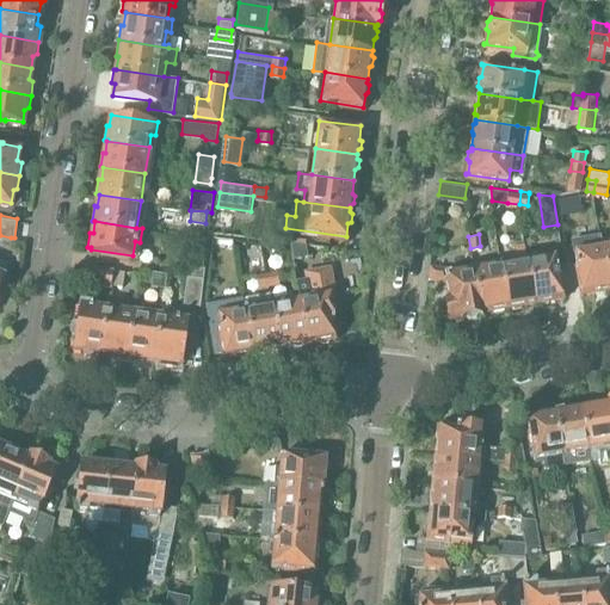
[(601,235),(573,240),(574,249),(583,294),(584,292),(583,290),(595,289),(596,289),(598,290),(605,289),(607,286),(609,285),(609,278),(603,245),(602,238),(601,235)]
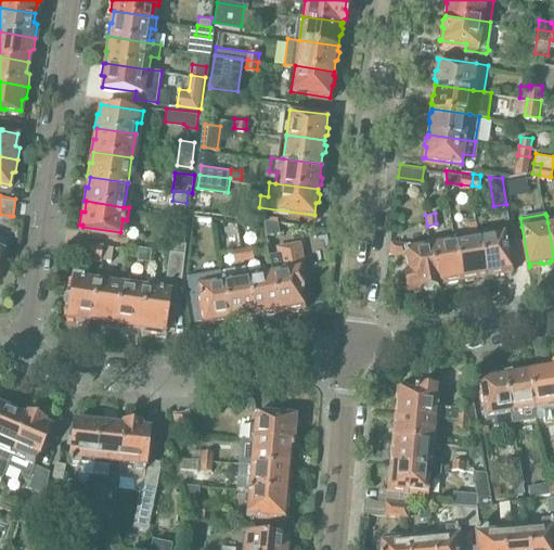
[(486,271),(480,234),(478,224),(469,226),(472,235),(455,239),(462,276),(465,276),(466,278),(474,276),(475,273),(486,271)]
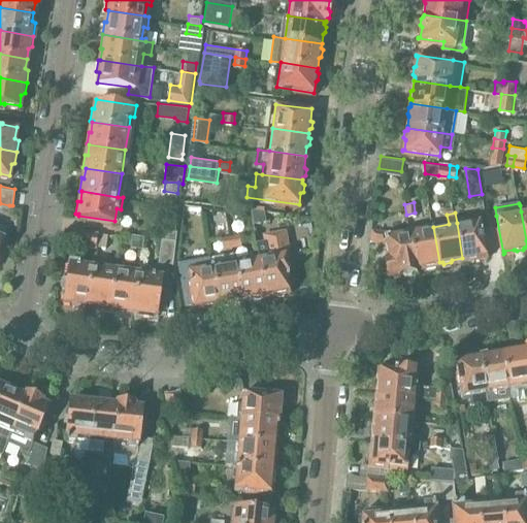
[(487,256),(481,219),(457,223),(462,258),(465,258),(467,259),(474,258),(475,256),(486,254),(486,256),(487,256)]
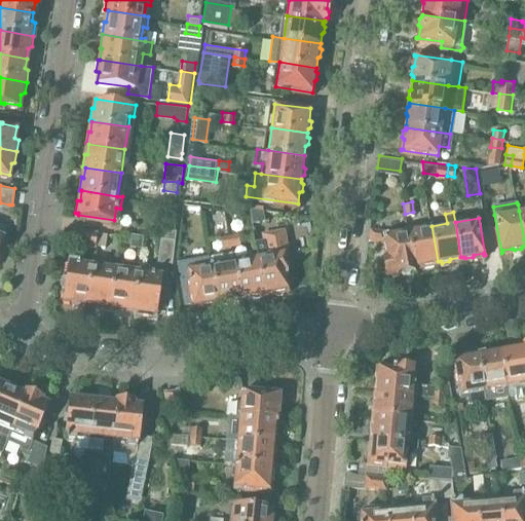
[(369,237),(379,238),(380,227),(370,226),(369,237)]
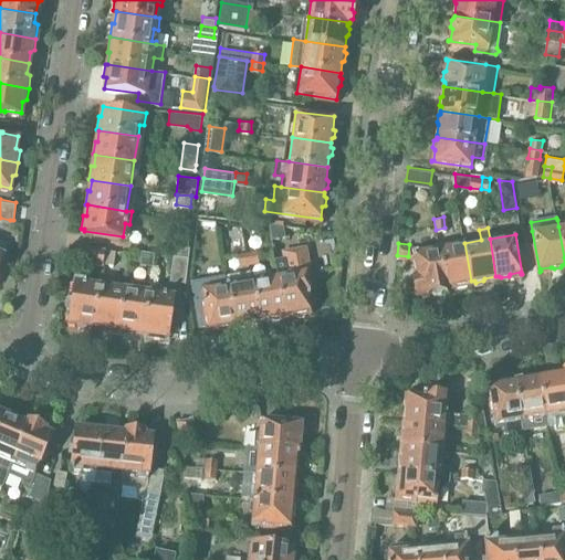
[(439,247),(446,285),(457,284),(459,285),(466,284),(468,282),(471,281),(464,243),(439,247)]
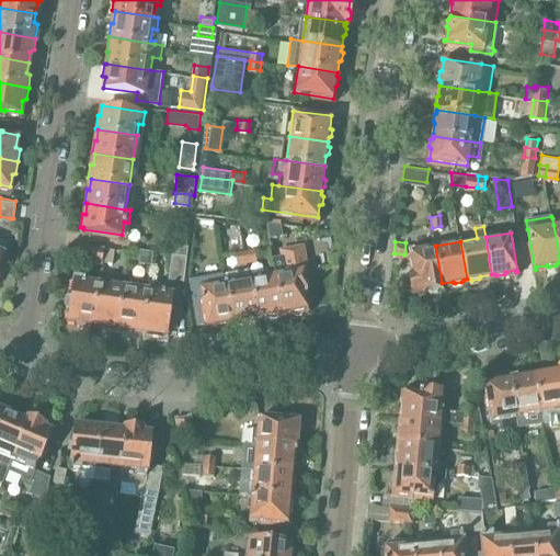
[(78,242),(76,257),(102,261),(104,246),(78,242)]
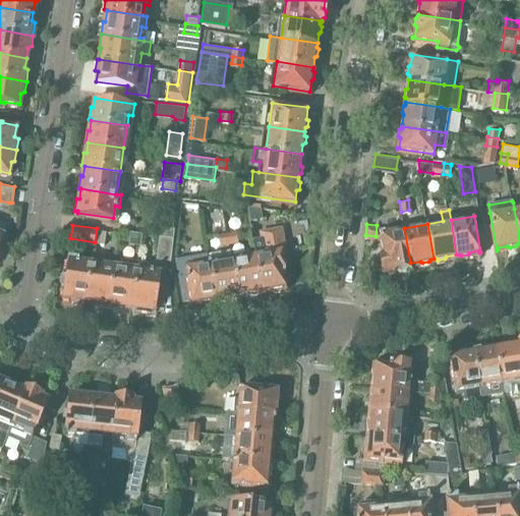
[(162,225),(161,234),(173,236),(174,226),(162,225)]
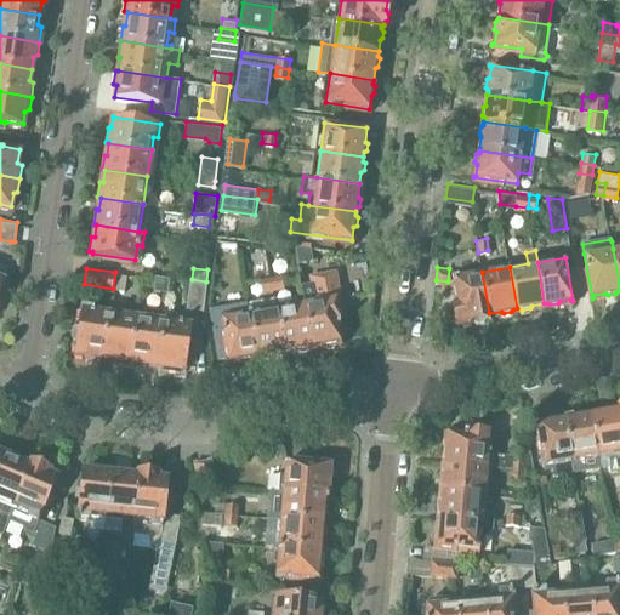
[(126,274),(115,272),(113,289),(124,290),(126,274)]
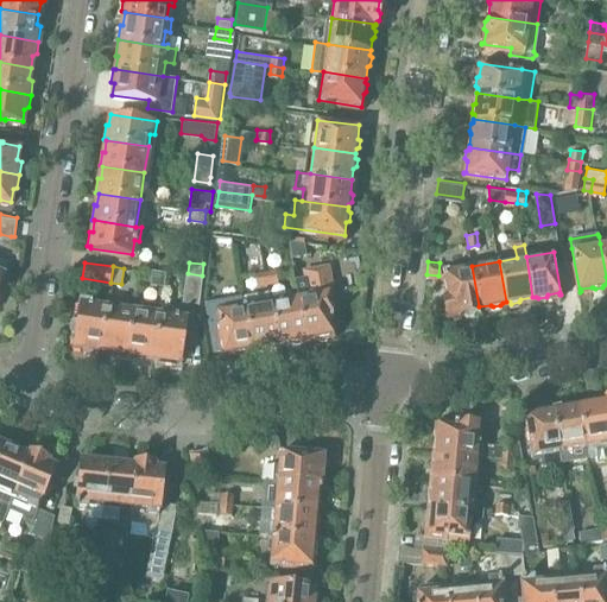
[(480,309),(479,306),(472,266),(444,271),(448,296),(443,297),(446,314),(460,311),(460,312),(465,312),(467,314),(474,312),(475,310),(480,309)]
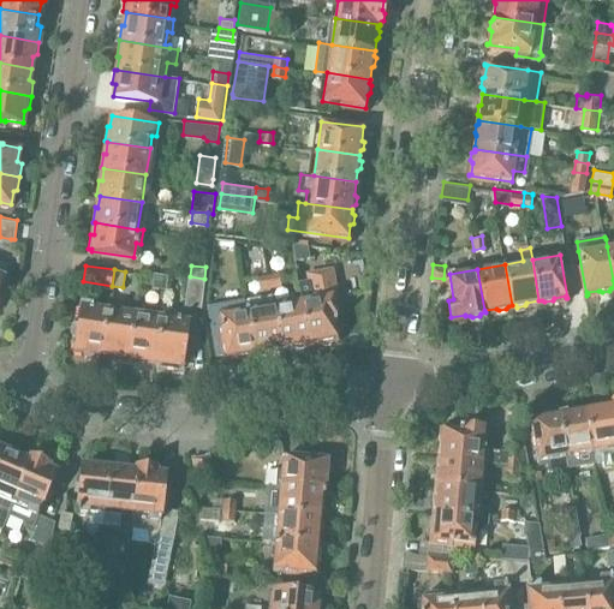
[(276,270),(267,272),(269,286),(279,284),(276,270)]
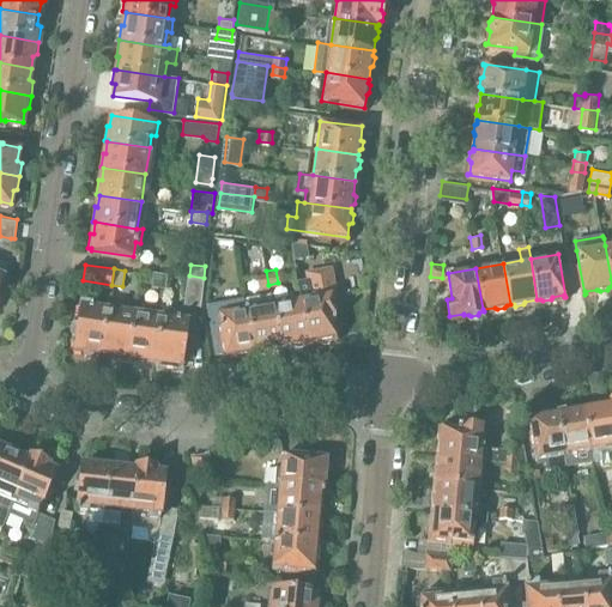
[(153,271),(152,283),(151,285),(165,287),(168,272),(153,271)]
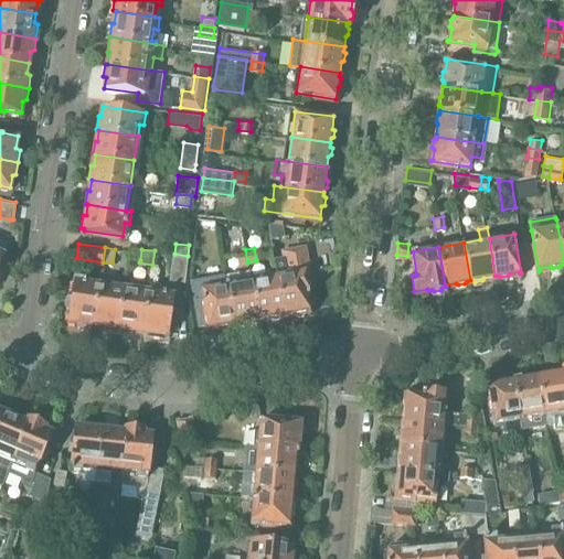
[(245,249),(235,251),(237,264),(247,262),(245,249)]
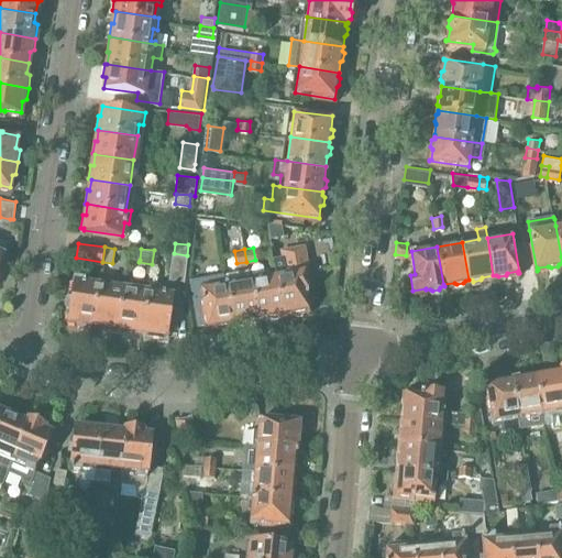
[(284,255),(273,258),(276,274),(283,313),(295,310),(297,313),(304,312),(306,309),(305,308),(309,308),(306,293),(308,292),(308,290),(309,290),(306,269),(302,252),(284,255)]
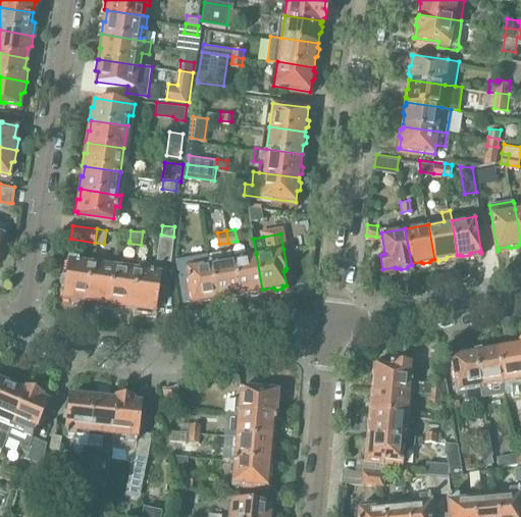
[(173,237),(161,235),(160,235),(157,256),(170,258),(173,237)]
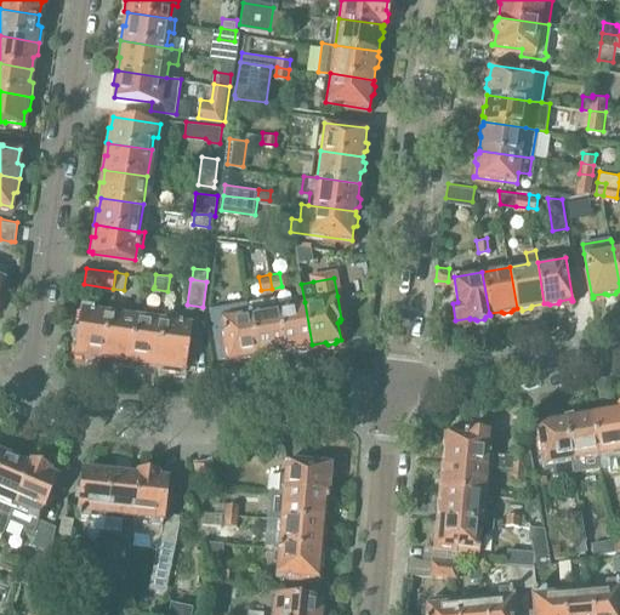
[(274,295),(246,300),(249,312),(257,354),(260,354),(262,356),(271,354),(272,352),(284,349),(277,307),(274,295)]
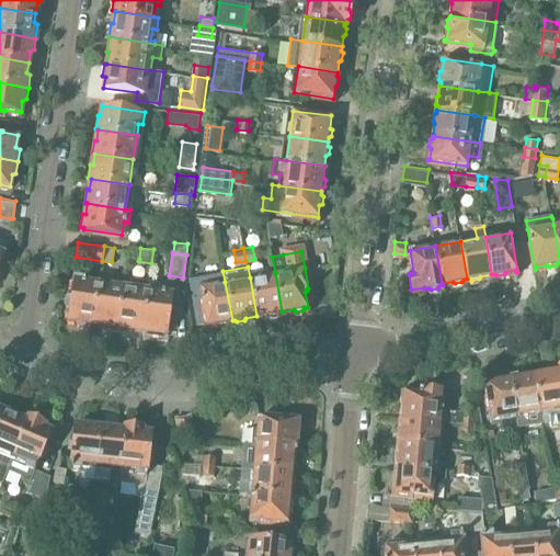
[(223,271),(190,278),(197,322),(206,320),(207,325),(218,322),(220,325),(228,324),(229,321),(232,320),(225,282),(223,271)]
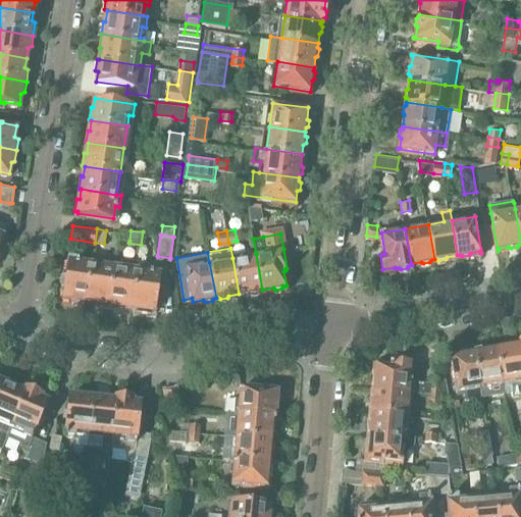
[(256,254),(232,258),(239,294),(250,292),(251,294),(259,293),(260,291),(262,290),(256,254)]
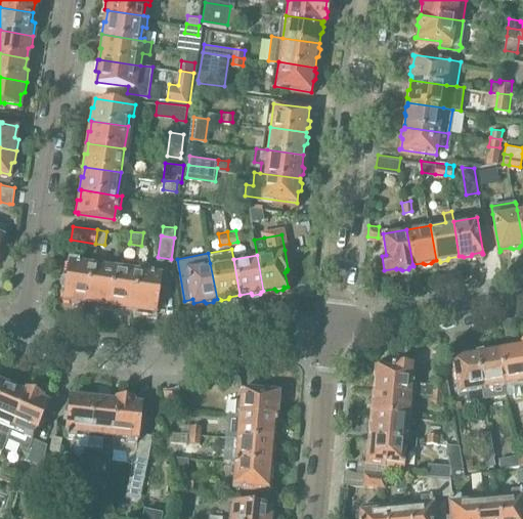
[(80,257),(69,256),(67,273),(63,273),(62,284),(66,284),(63,297),(73,298),(73,300),(84,302),(85,299),(87,300),(92,263),(79,261),(80,257)]
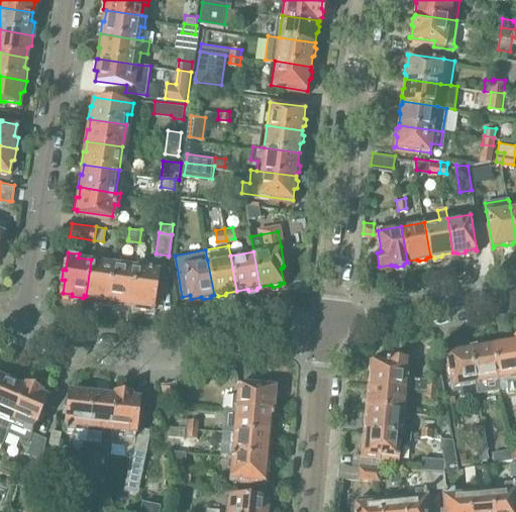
[(94,300),(108,302),(108,298),(113,263),(91,260),(86,296),(95,297),(94,300)]
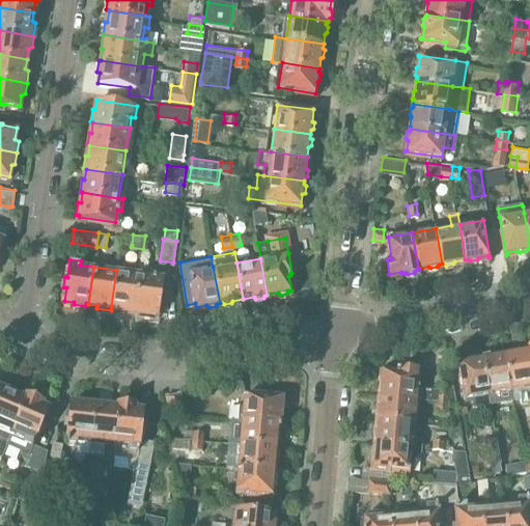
[(140,273),(116,270),(111,306),(111,310),(123,311),(124,308),(134,310),(140,273)]
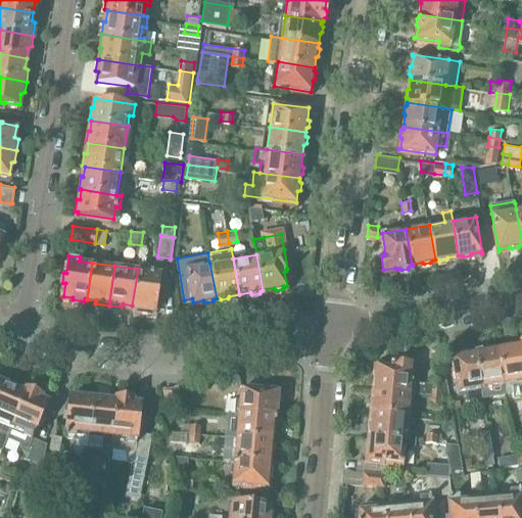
[(161,272),(138,269),(132,305),(134,305),(134,309),(145,311),(146,308),(156,310),(161,272)]
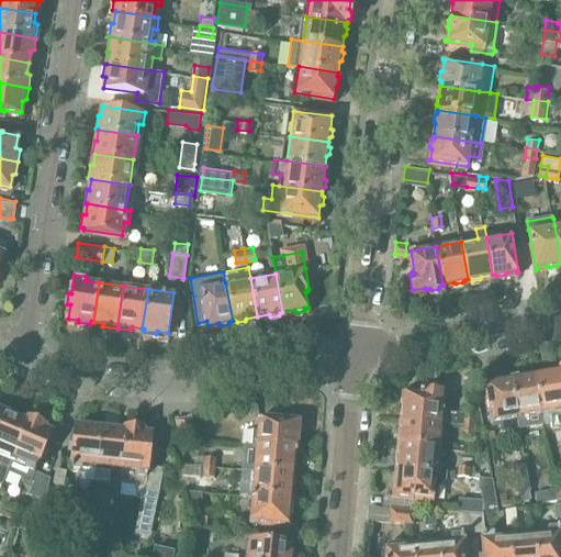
[(546,370),(536,372),(543,420),(551,419),(552,423),(560,421),(560,368),(557,368),(554,367),(547,368),(546,370)]
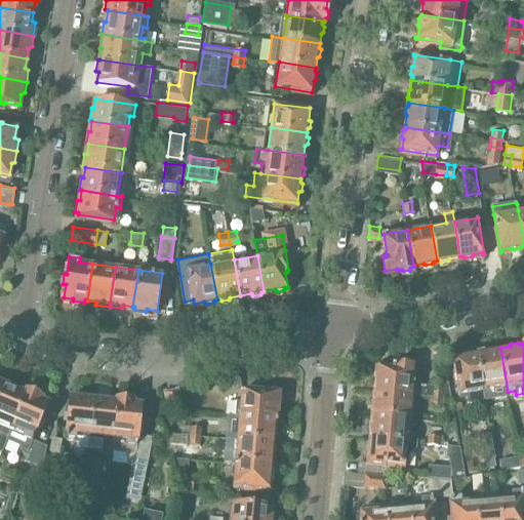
[(487,350),(476,352),(484,396),(508,392),(500,348),(497,348),(495,347),(488,348),(487,350)]
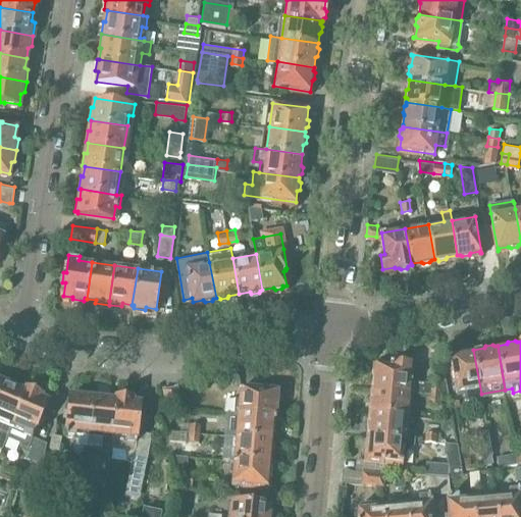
[(481,394),(473,350),(471,351),(468,349),(463,350),(461,352),(450,354),(457,390),(465,389),(466,396),(481,394)]
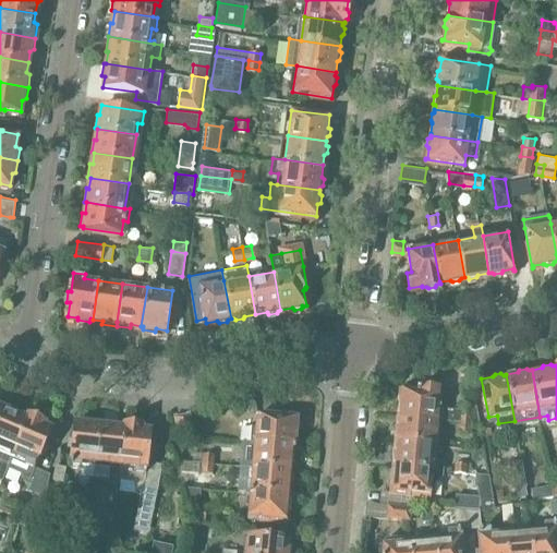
[(399,392),(398,398),(400,400),(399,415),(437,418),(458,420),(474,421),(480,421),(476,403),(461,401),(461,407),(440,406),(442,404),(439,404),(440,388),(443,389),(443,388),(436,387),(434,385),(427,384),(424,386),(420,386),(420,387),(415,387),(415,388),(404,387),(399,392)]
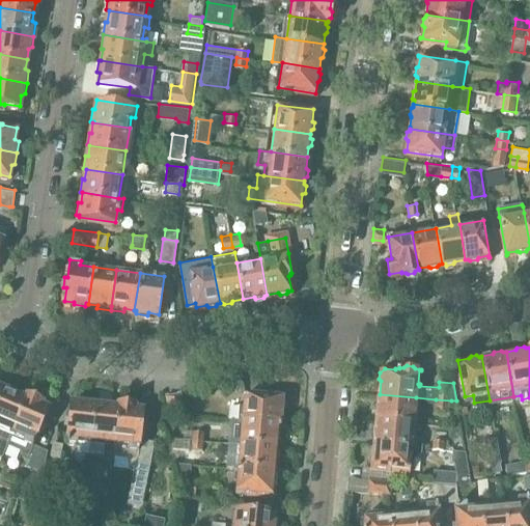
[(0,396),(0,434),(8,438),(11,431),(25,396),(17,392),(16,388),(6,384),(0,396)]
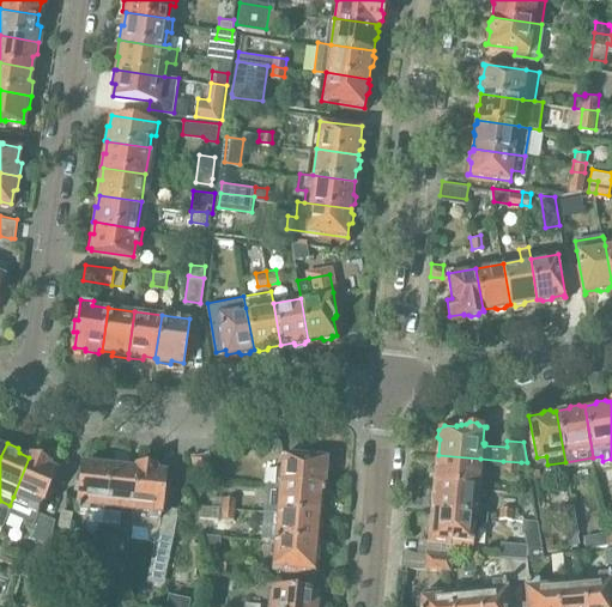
[(211,477),(206,449),(192,453),(195,475),(211,477)]
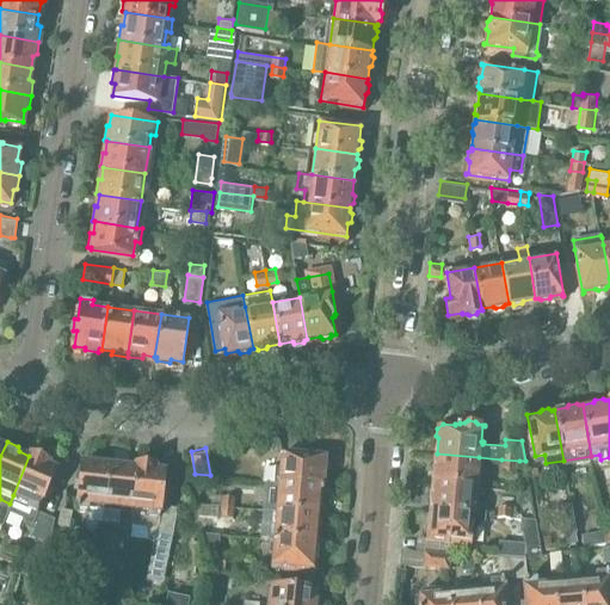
[(282,454),(279,481),(324,486),(324,481),(327,479),(327,471),(325,469),(326,451),(302,449),(302,455),(282,454)]
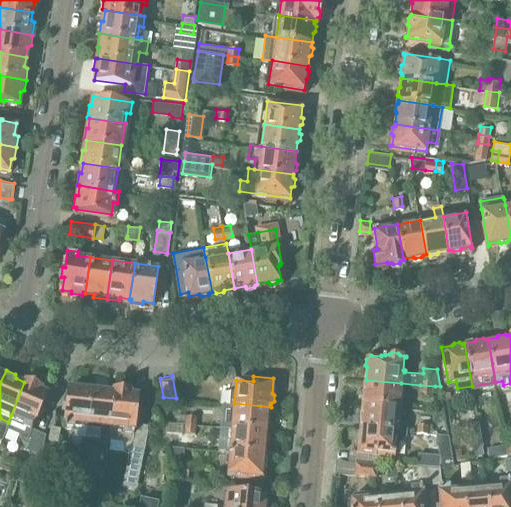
[(8,423),(6,426),(19,431),(18,432),(31,438),(28,447),(41,452),(46,430),(33,425),(38,412),(39,412),(42,405),(41,405),(47,391),(39,388),(41,385),(26,378),(24,382),(11,415),(8,422),(8,423)]
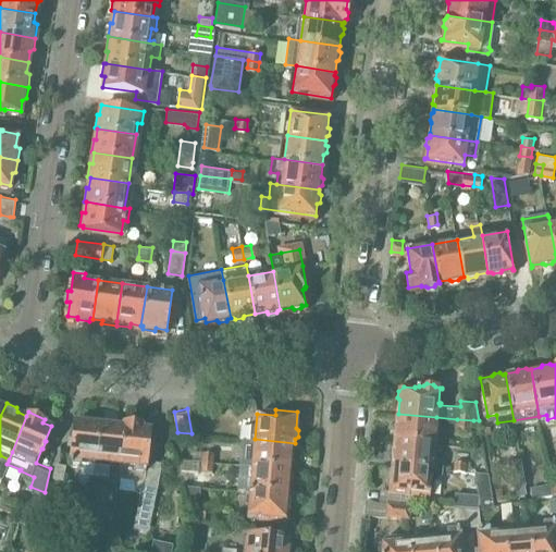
[(395,426),(394,433),(396,434),(396,439),(433,442),(436,417),(398,414),(397,425),(395,426)]
